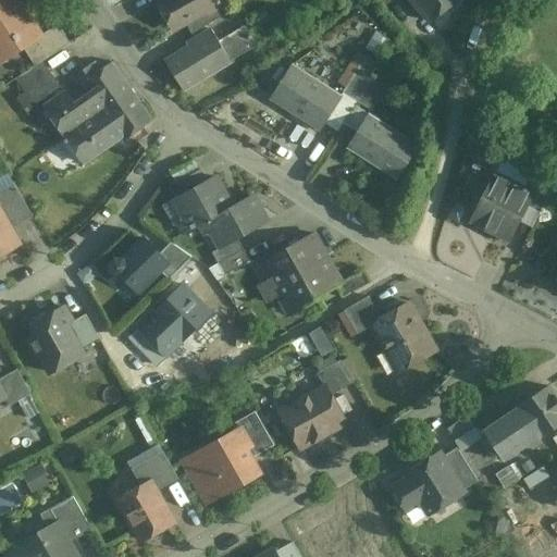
[(9,0),(0,5),(0,4),(0,52),(19,41),(24,49),(41,37),(41,36),(16,0),(9,0)]
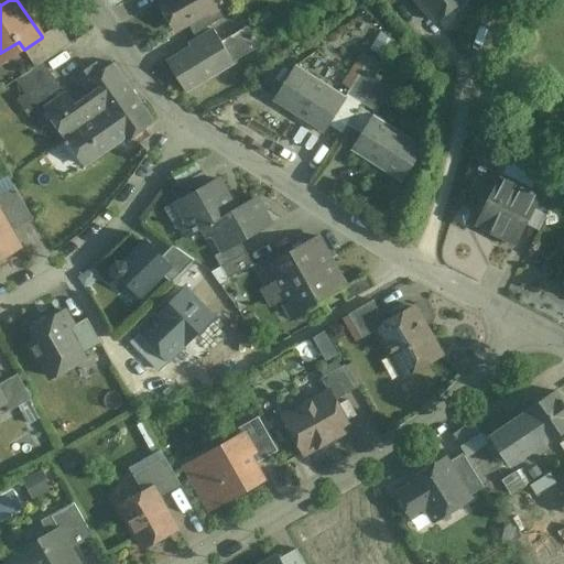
[(165,0),(161,2),(176,30),(187,23),(187,22),(215,4),(217,9),(226,3),(223,0),(165,0)]
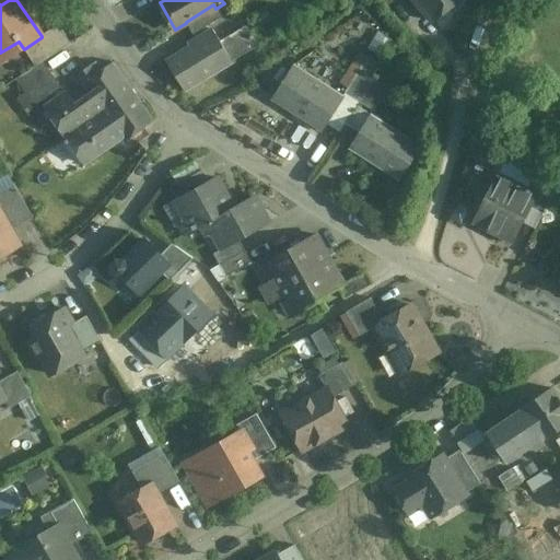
[(413,0),(433,22),(459,0),(413,0)]
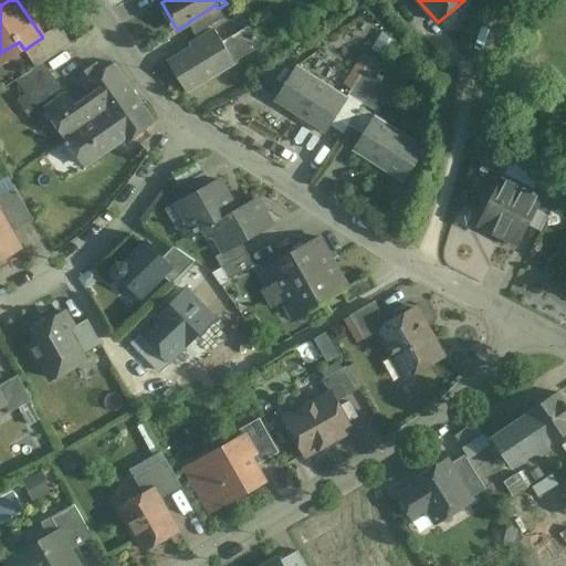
[(216,4),(188,22),(188,23),(196,35),(224,18),(218,9),(216,4)]
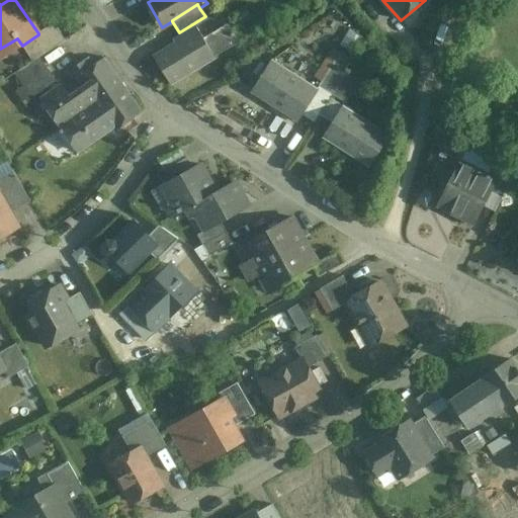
[(54,23),(38,33),(38,34),(22,46),(33,63),(39,58),(66,41),(54,23)]
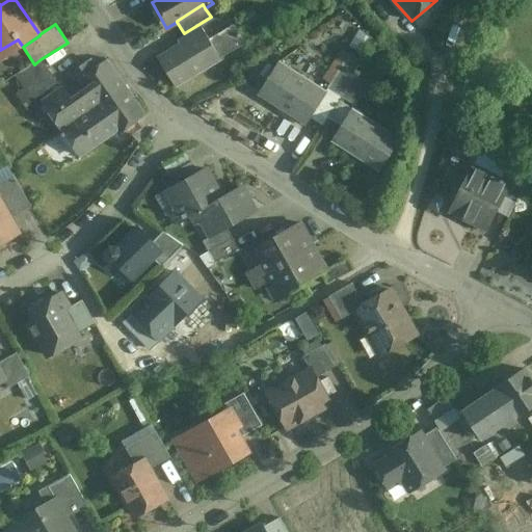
[(187,38),(188,42),(159,59),(176,86),(245,44),(234,26),(209,41),(202,29),(187,38)]
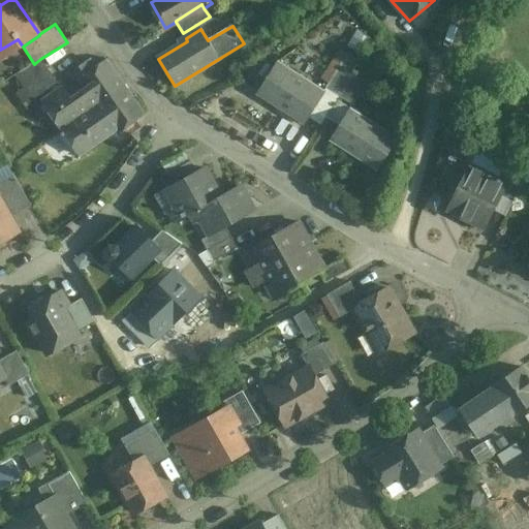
[(362,52),(370,36),(358,29),(348,44),(362,52)]
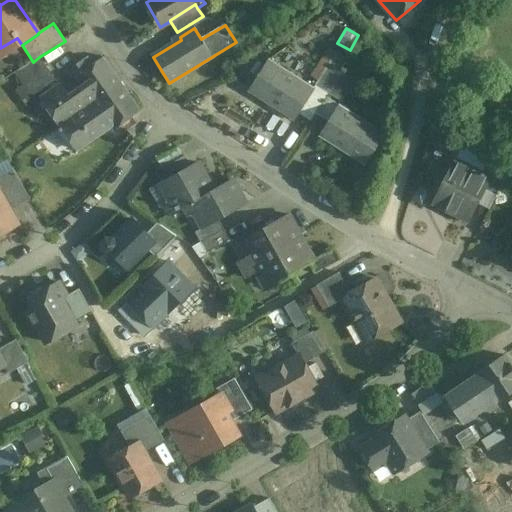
[(363,70),(336,53),(315,85),(342,103),(363,70)]
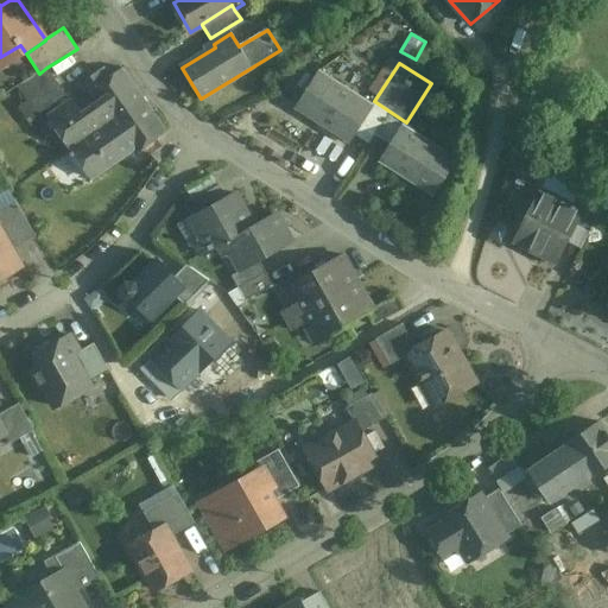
[(39,74),(17,88),(42,124),(71,103),(46,68),(39,74)]
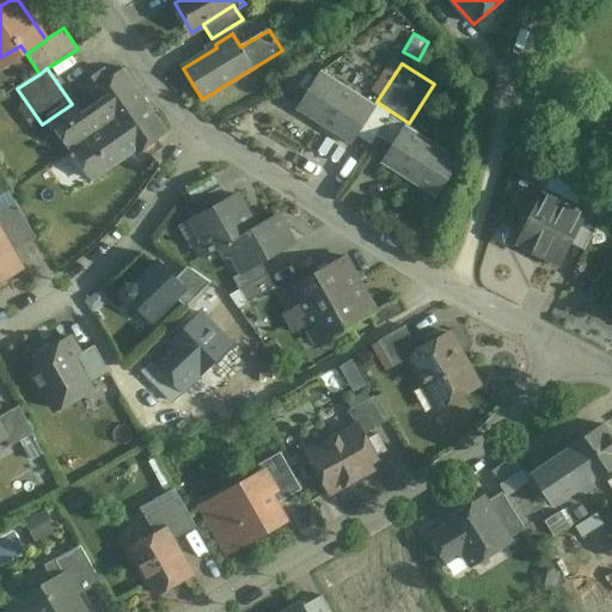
[(123,68),(110,78),(103,69),(80,86),(89,98),(92,95),(101,106),(84,118),(74,126),(73,122),(71,123),(68,120),(55,129),(71,151),(144,99),(123,68)]
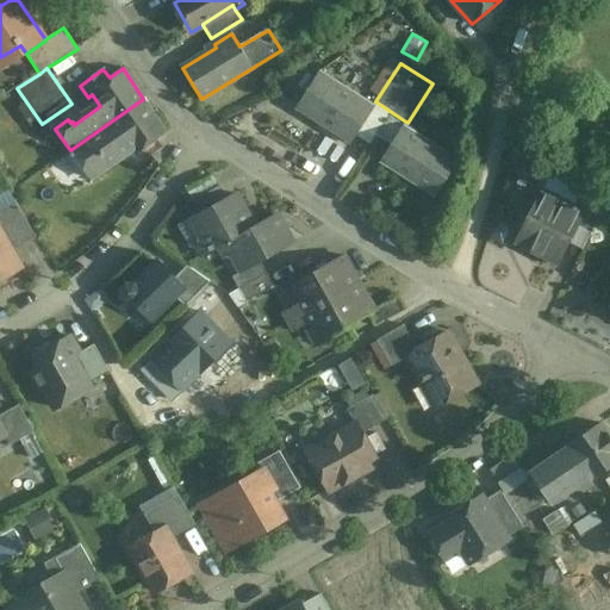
[(373,106),(321,72),(305,97),(316,104),(309,117),(349,143),(373,106)]
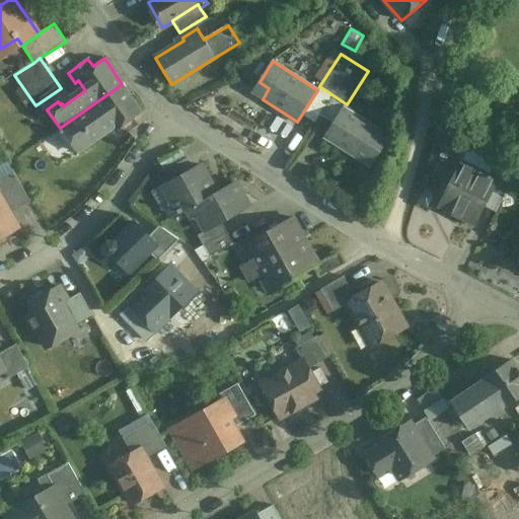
[(122,84),(60,128),(61,131),(60,132),(61,134),(63,133),(77,153),(112,128),(115,133),(143,113),(122,84)]
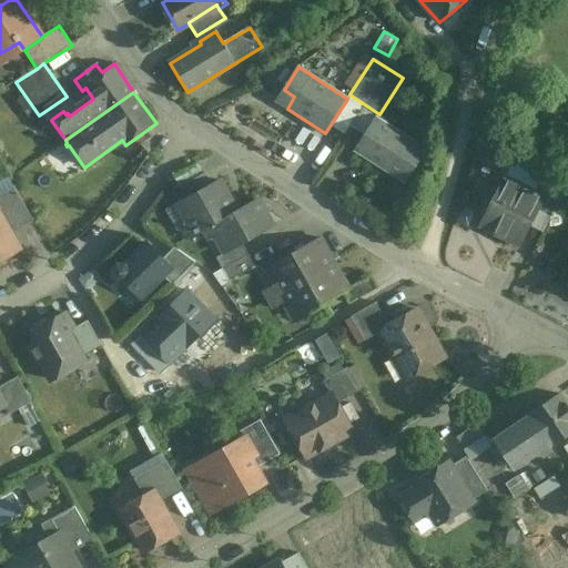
[(426,149),(377,118),(355,152),(382,169),(392,154),(413,168),(426,149)]
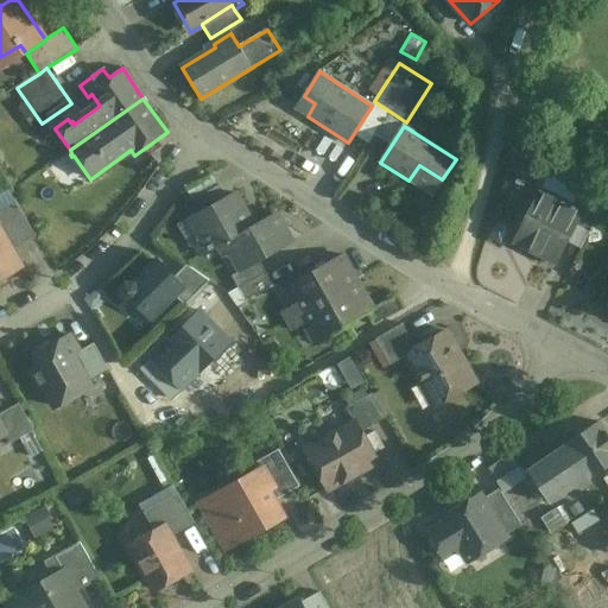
[(607,196),(607,192),(584,181),(571,207),(582,213),(576,226),(589,233),(607,196)]
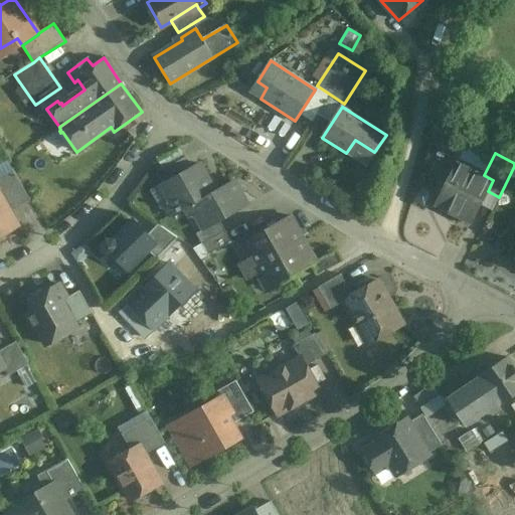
[(185,157),(163,170),(168,180),(191,168),(185,157)]
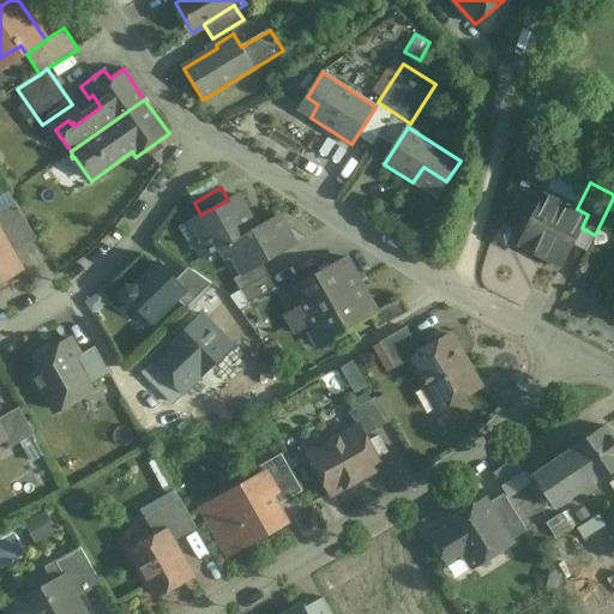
[(577,209),(546,192),(519,244),(563,266),(582,228),(588,215),(577,209)]
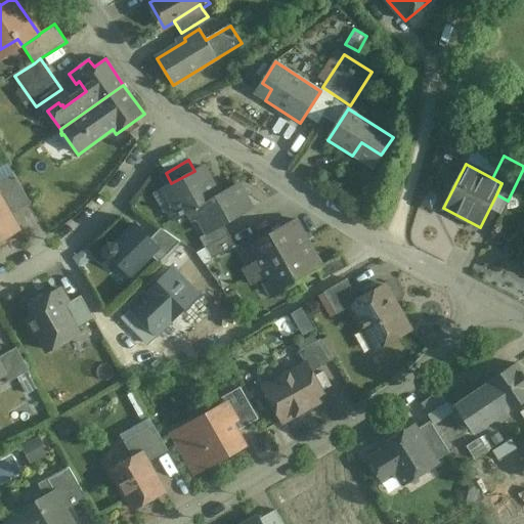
[(171,183),(164,187),(175,207),(168,211),(173,220),(187,213),(218,195),(202,167),(194,171),(171,183)]
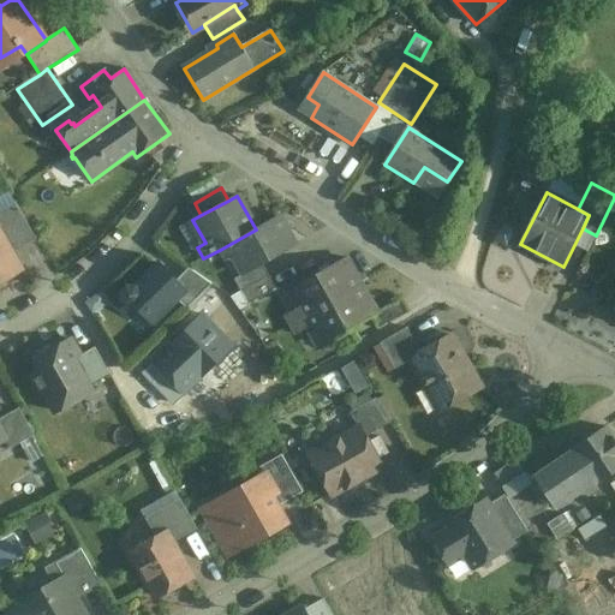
[(0,210),(0,228),(12,251),(35,239),(15,202),(0,210)]
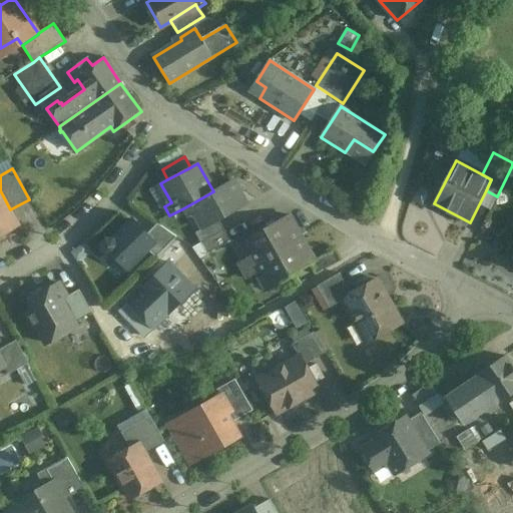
[(213,191),(183,208),(188,217),(195,213),(203,228),(218,220),(245,205),(232,181),(213,191)]
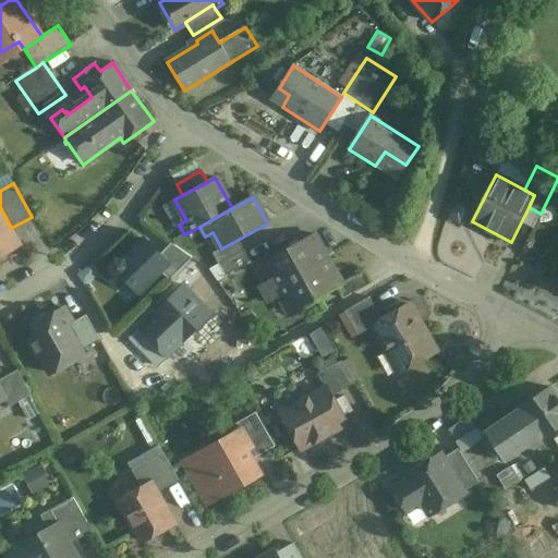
[(0,257),(21,245),(11,228),(0,207),(0,257)]
